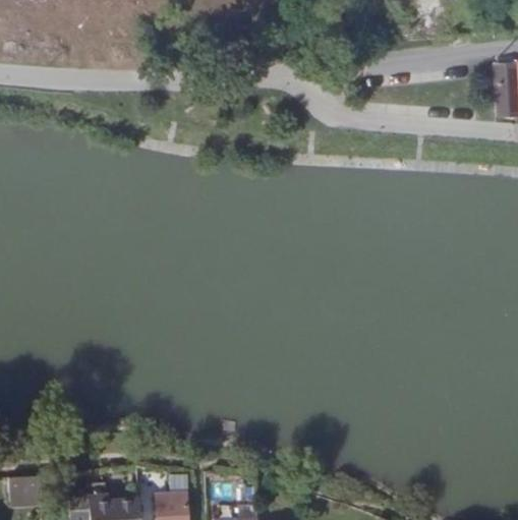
[(496,66),(498,116),(517,115),(517,64),(496,66)]
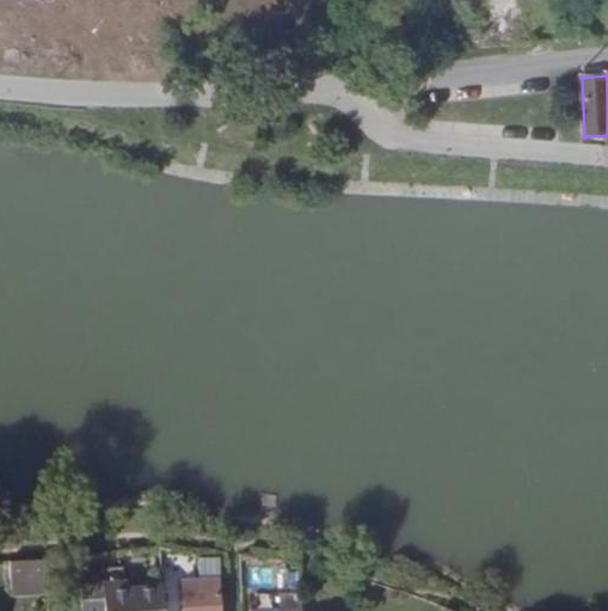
[(182,554),(165,553),(167,581),(183,581),(182,554)]
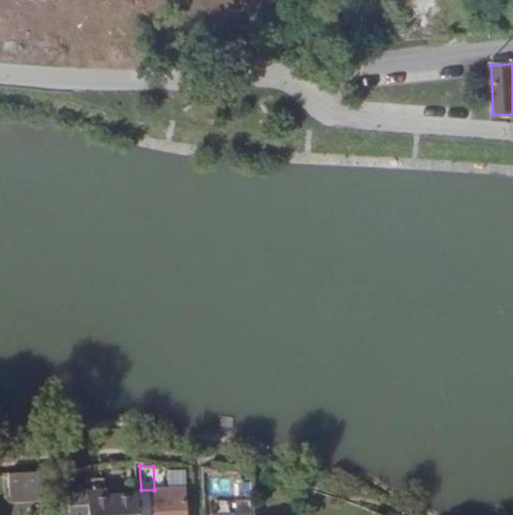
[(45,490),(44,471),(14,472),(14,492),(45,490)]
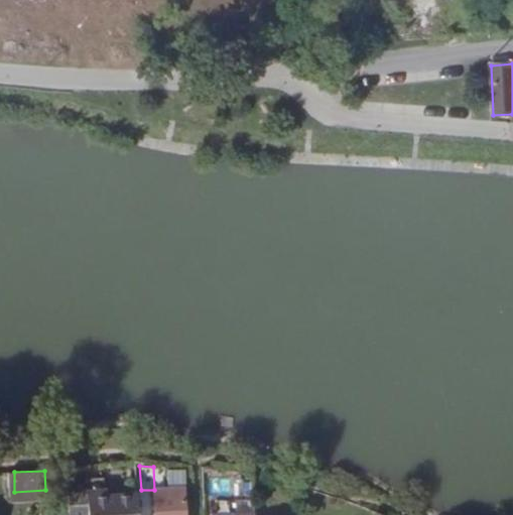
[(173,490),(186,489),(185,474),(173,474),(173,490)]
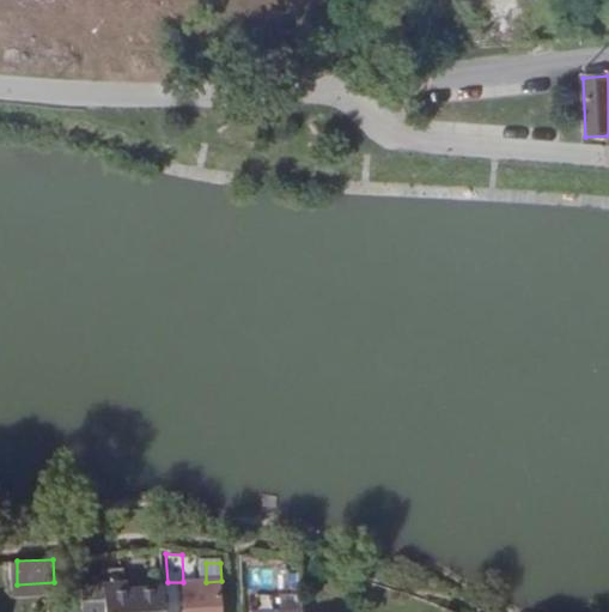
[(223,609),(221,581),(206,582),(187,582),(188,611),(218,611),(218,609),(223,609)]
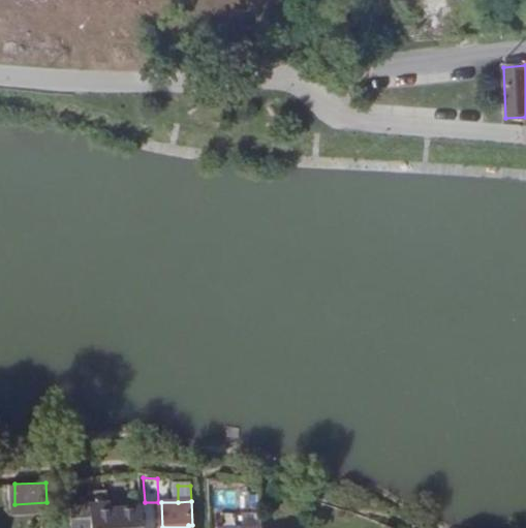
[(146,527),(145,507),(92,510),(93,527),(146,527)]
